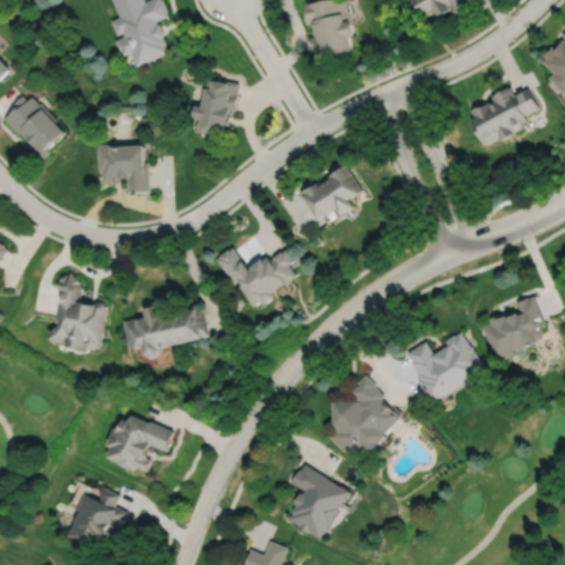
[(152,0),(143,4),(141,0),(109,0),(116,17),(109,20),(115,36),(121,32),(122,36),(113,40),(121,58),(130,53),(135,64),(146,60),(146,61),(166,52),(163,44),(165,44),(161,36),(163,34),(158,23),(156,24),(154,21),(165,16),(165,14),(166,14),(161,1),(160,1),(158,0),(152,0)]
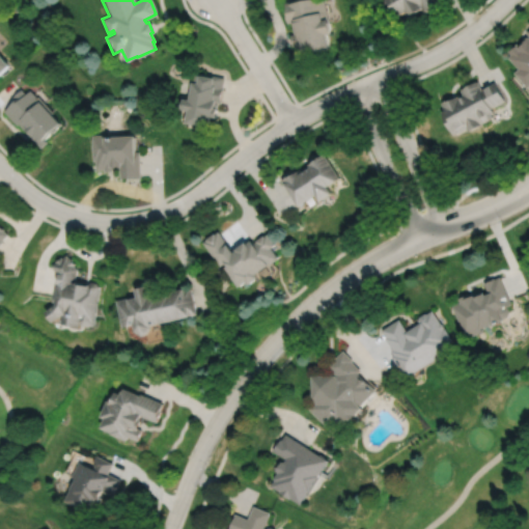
[(311,0),(306,0),(284,5),(285,12),(284,12),(287,26),(294,24),(296,32),(289,34),(293,47),(299,45),(301,54),(314,50),(315,52),(326,49),(326,47),(330,47),(326,31),(331,30),(323,0),(316,0),(311,1),(311,0)]
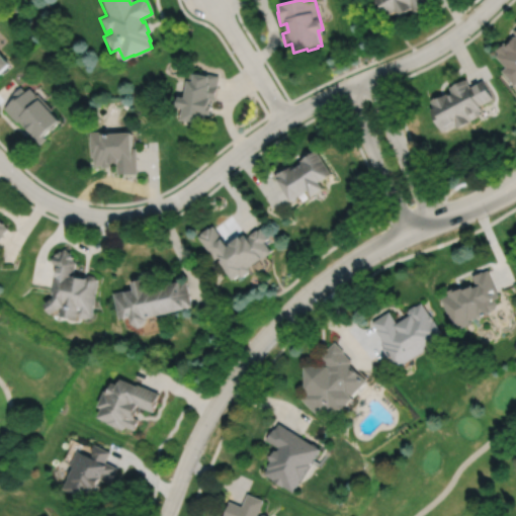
[(372,0),(379,10),(380,9),(384,15),(393,10),(397,17),(409,10),(411,13),(430,2),(428,0),(372,0)]
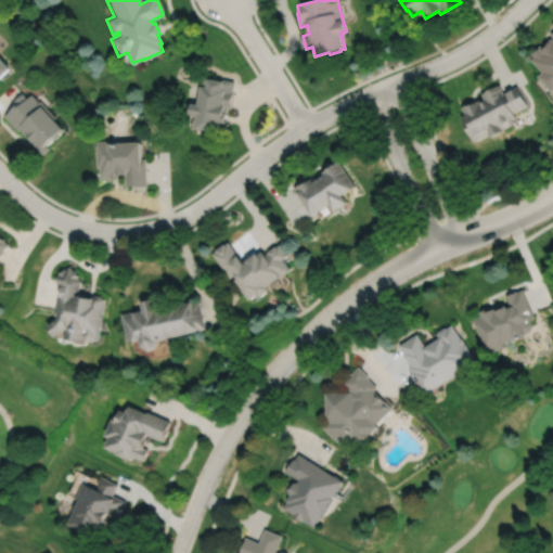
[(552,29),(549,34),(552,38),(551,39),(550,38),(541,44),(542,46),(541,48),(538,46),(529,53),(532,58),(530,60),(541,72),(536,76),(550,92),(552,89),(552,29)]
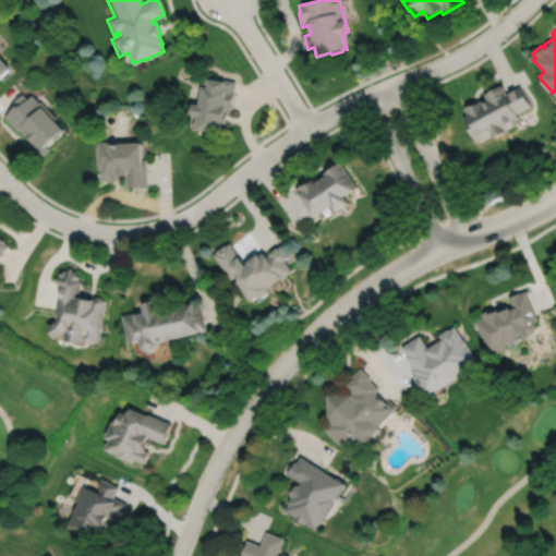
[(202,76),(200,88),(201,88),(198,104),(191,103),(191,105),(189,106),(188,111),(190,113),(190,115),(196,116),(194,128),(197,129),(197,131),(204,132),(204,130),(219,133),(221,122),(227,123),(228,113),(226,113),(227,108),(231,109),(236,82),(202,76)]
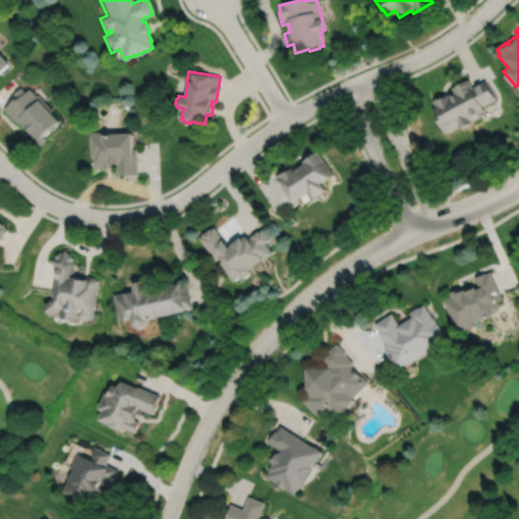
[(451,89),(453,93),(449,95),(448,94),(444,97),(443,96),(431,101),(434,105),(433,106),(435,108),(431,110),(443,132),(449,129),(450,130),(456,126),(457,129),(471,122),(471,121),(481,115),(480,112),(482,111),(480,106),(494,99),(484,80),(471,88),(467,80),(466,80),(451,89)]
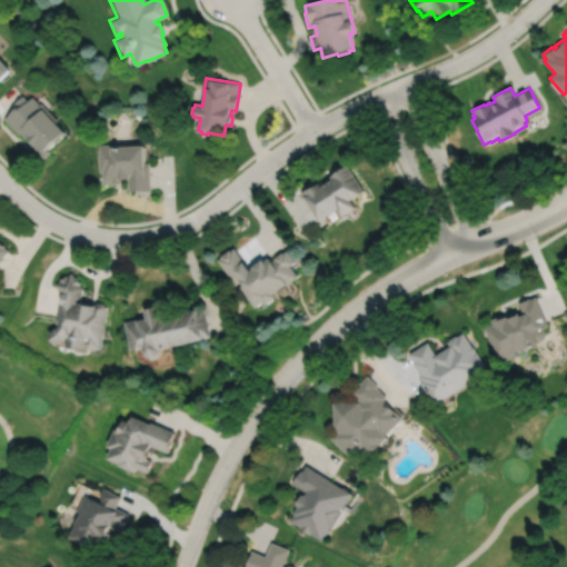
[(21,96),(12,105),(15,107),(2,119),(18,135),(19,133),(42,159),(49,152),(46,149),(53,142),(55,145),(59,139),(59,138),(65,132),(56,122),(57,121),(39,103),(38,105),(31,97),(26,101),(21,96)]
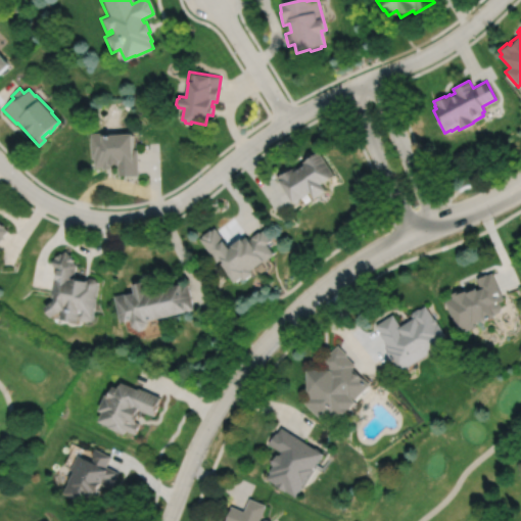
[(89,134),(90,159),(93,159),(94,168),(102,168),(102,169),(110,169),(110,164),(116,164),(117,177),(138,176),(137,149),(133,149),(132,133),(102,134),(102,133),(89,134)]
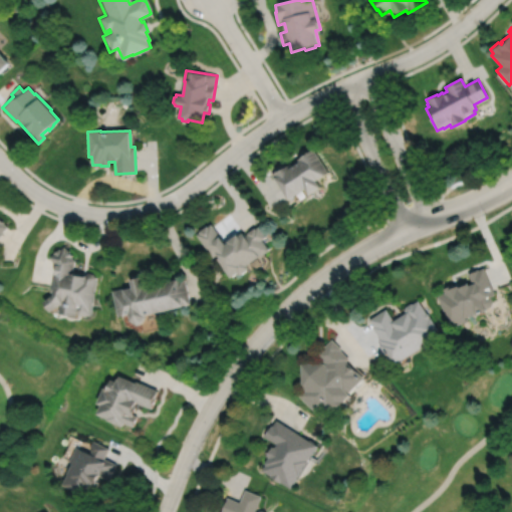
[(314,148),(303,156),(298,160),(299,160),(291,166),(290,164),(284,168),(284,167),(271,175),(288,201),(308,188),(312,194),(323,187),(318,180),(330,172),(314,148)]
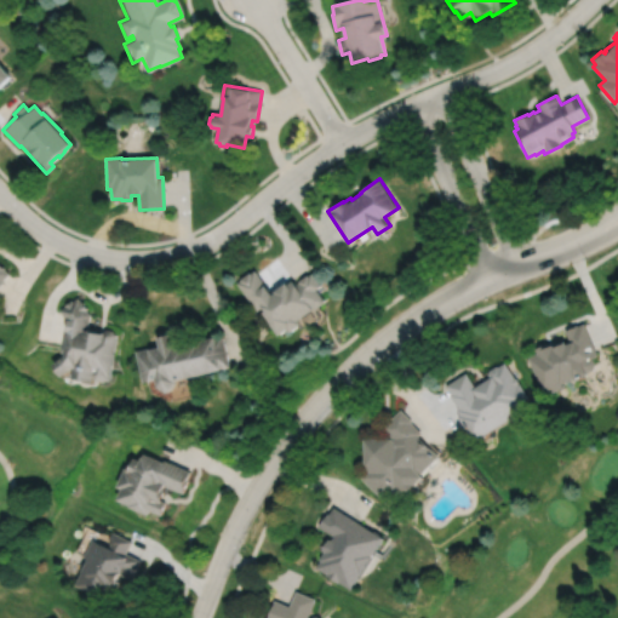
[(273,295),(265,285),(264,286),(253,272),(251,274),(250,273),(239,280),(240,281),(235,284),(256,312),(261,308),(269,320),(267,321),(278,336),(286,328),(289,333),(301,324),(298,321),(314,308),(315,310),(326,302),(316,290),(321,286),(312,273),(308,276),(307,275),(298,281),(299,282),(296,285),(293,280),(287,284),(286,282),(275,291),(276,292),(273,295)]
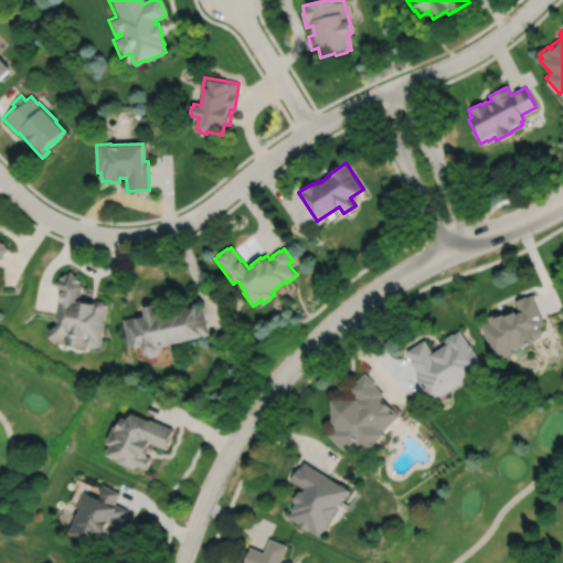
[(60,293),(53,284),(57,280),(57,279),(64,274),(65,275),(70,272),(73,276),(74,275),(80,283),(77,284),(81,287),(78,301),(94,304),(97,301),(102,301),(105,306),(103,321),(103,322),(102,333),(101,333),(98,342),(98,346),(95,349),(86,347),(85,346),(85,349),(66,346),(67,336),(66,336),(54,343),(46,332),(60,324),(60,322),(55,322),(60,293)]
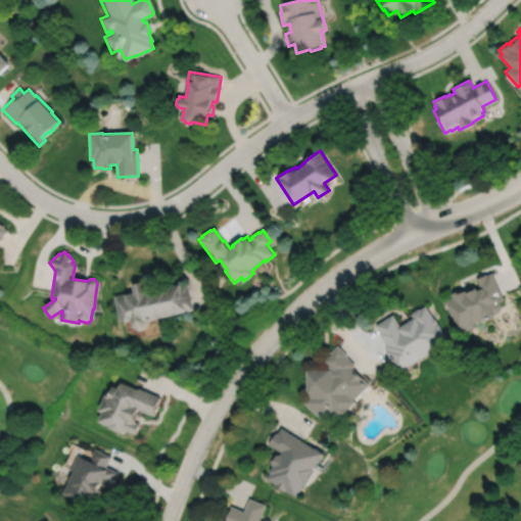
[(496,303),(502,301),(490,274),(484,276),(484,275),(474,279),(479,290),(476,291),(475,288),(467,292),(466,290),(460,292),(459,290),(448,294),(451,299),(443,302),(450,318),(452,317),(459,334),(474,327),(472,325),(482,320),(483,322),(493,317),(493,315),(499,313),(500,309),(498,304),(496,303)]
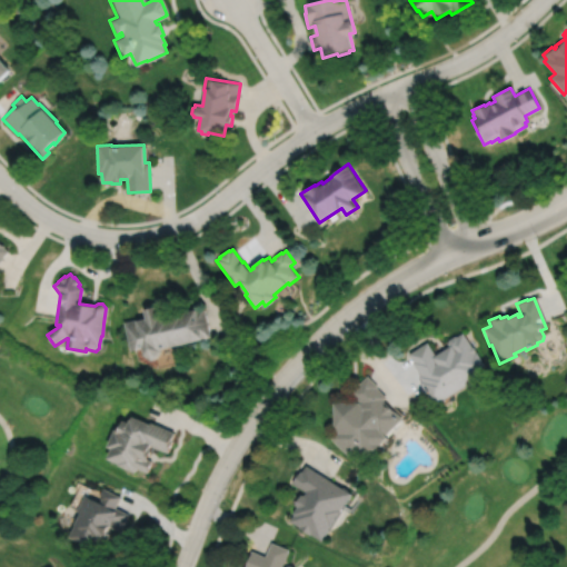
[(161,352),(161,350),(210,337),(204,309),(197,310),(197,309),(183,312),(170,315),(159,317),(157,307),(145,310),(147,319),(138,320),(138,319),(123,324),(130,351),(131,351),(138,349),(138,350),(143,349),(146,356),(153,360),(156,360),(161,352)]
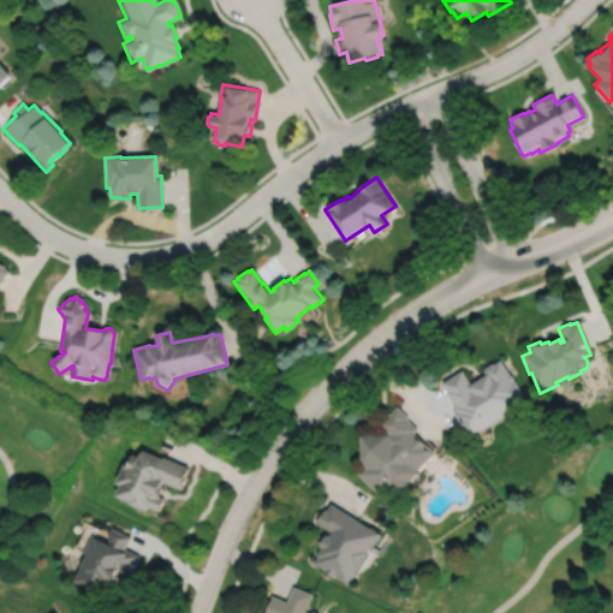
[(482,372),(481,372),(483,375),(469,385),(459,372),(440,384),(445,392),(444,393),(453,406),(451,408),(454,414),(452,415),(466,439),(477,432),(478,433),(503,417),(500,414),(510,409),(511,410),(522,404),(518,399),(522,397),(509,375),(507,376),(498,361),(492,364),(489,364),(483,369),(482,372)]
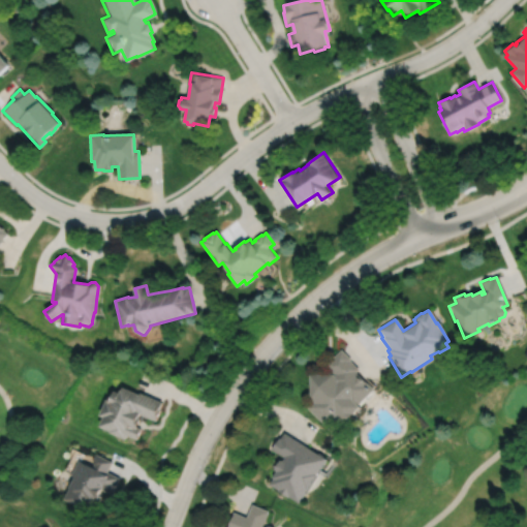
[(310,399),(313,402),(307,408),(331,430),(341,420),(346,425),(362,408),(359,404),(372,391),(370,389),(372,386),(371,384),(357,371),(359,369),(349,361),(351,360),(340,349),(326,366),(334,374),(334,375),(310,375),(310,399)]
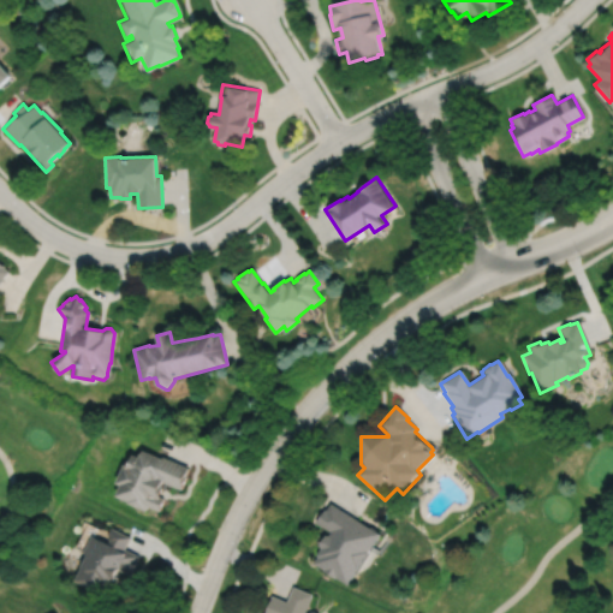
[(142,452),(138,459),(131,456),(126,468),(123,466),(115,484),(119,486),(114,498),(128,503),(126,505),(146,512),(148,507),(160,513),(165,500),(159,498),(164,488),(160,487),(162,483),(182,491),(186,477),(185,477),(189,469),(162,458),(161,459),(142,452)]
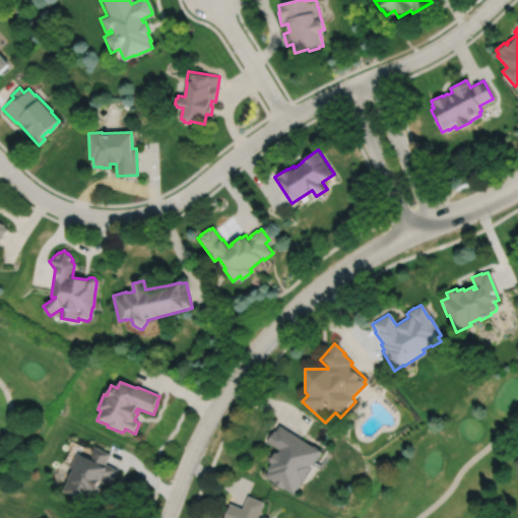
[(278,427),(275,432),(274,431),(267,443),(280,451),(278,454),(275,453),(270,462),(272,464),(268,470),(269,471),(265,477),(275,482),(274,483),(285,491),(285,490),(296,496),(322,452),(278,427)]
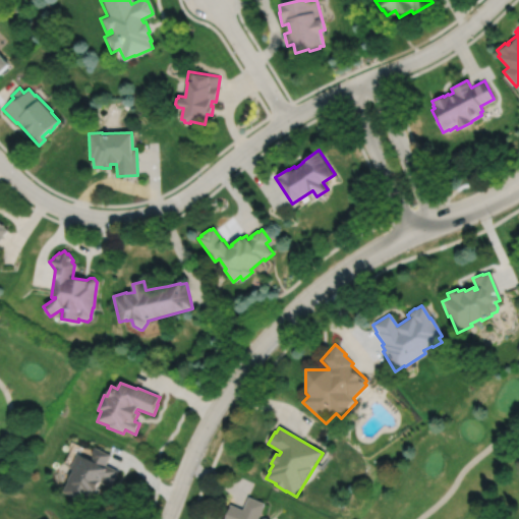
[(76,455),(69,470),(72,472),(62,493),(89,506),(94,496),(97,498),(100,491),(98,488),(100,483),(111,488),(116,477),(115,477),(117,472),(105,466),(110,456),(94,449),(91,455),(92,459),(91,461),(88,460),(87,458),(81,455),(79,456),(76,455)]
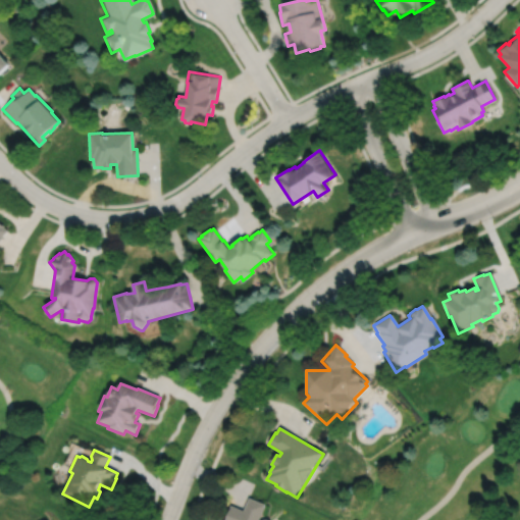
[(260,519),(265,506),(249,499),(244,512),(230,507),(224,519),(260,519)]
